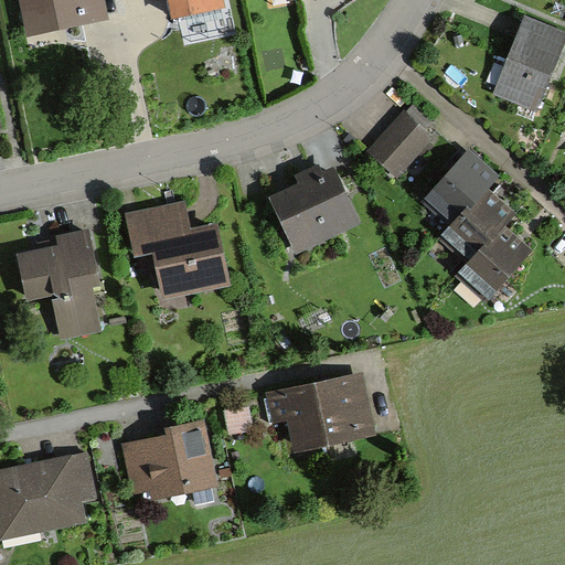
[(22,0),(31,38),(104,22),(99,0),(22,0)]
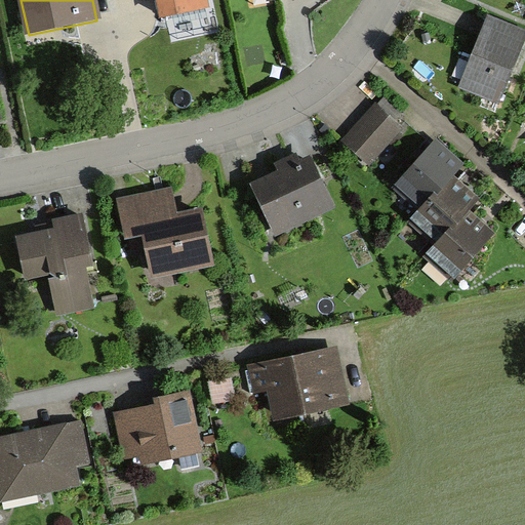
[(158,0),(163,21),(205,11),(202,0),(158,0)]
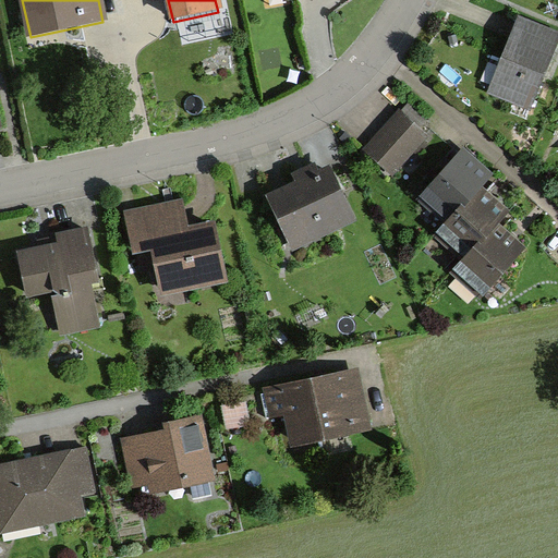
[(557,38),(514,21),(484,96),(528,113),(557,38)]
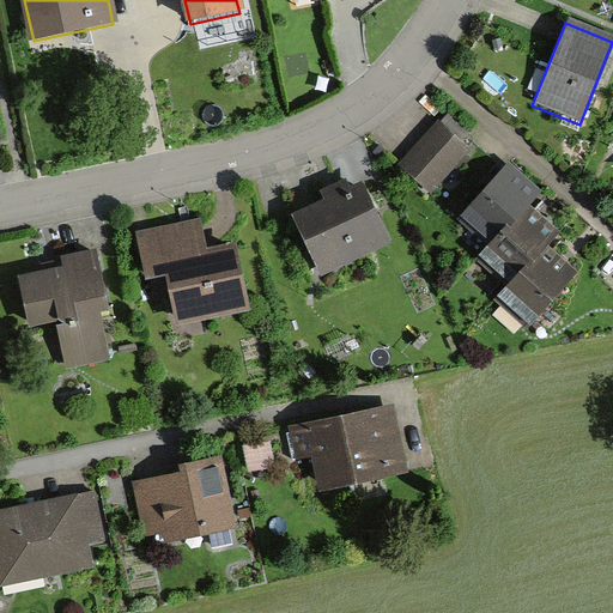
[(462,152),(431,127),(394,174),(425,198),(462,152)]
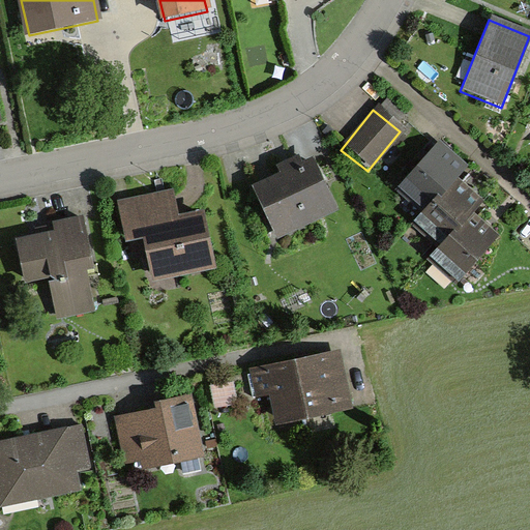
[(437,144),(388,190),(413,215),(461,169),(437,144)]
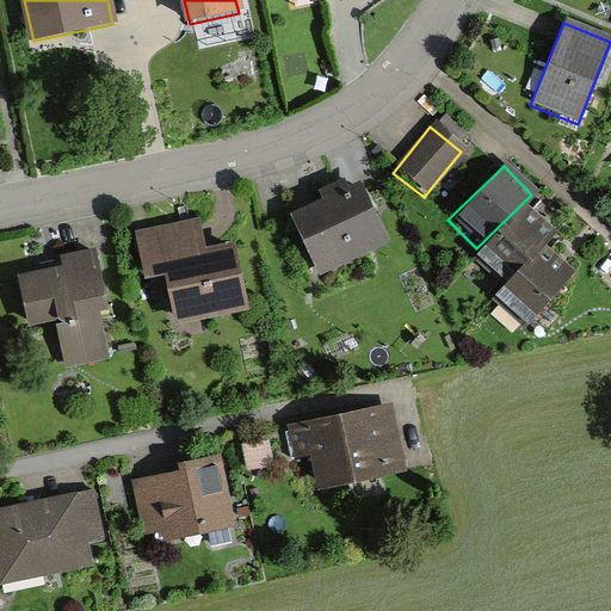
[(355,189),(288,220),(314,277),(381,247),(355,189)]
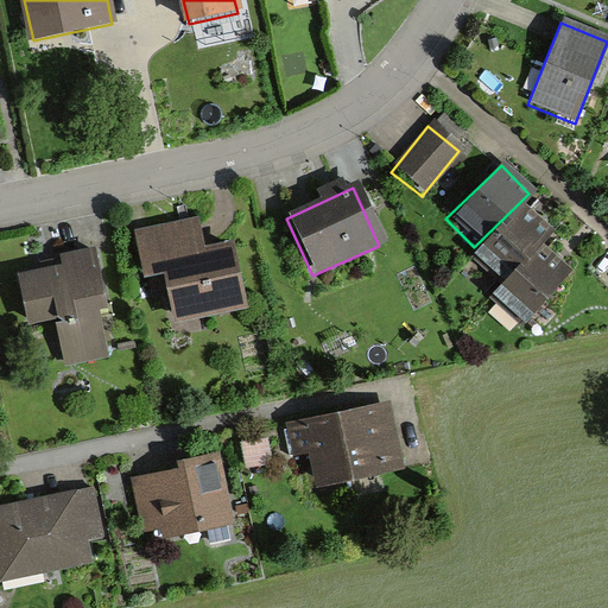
[(523,207),(467,260),(492,286),(548,232),(523,207)]
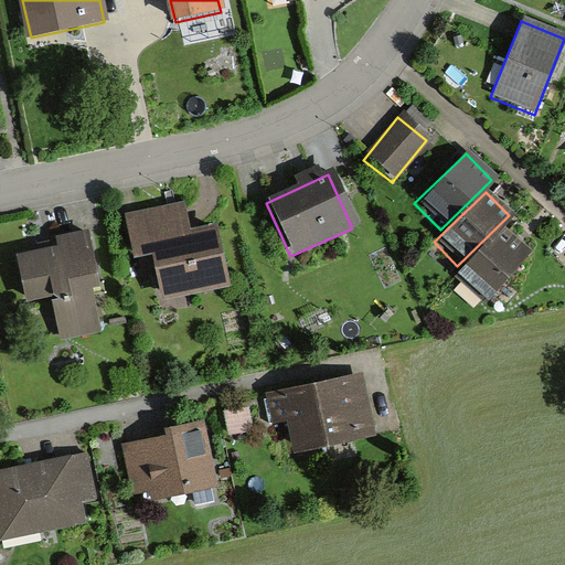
[(185,208),(126,219),(134,259),(152,256),(161,304),(226,292),(215,233),(190,237),(185,208)]
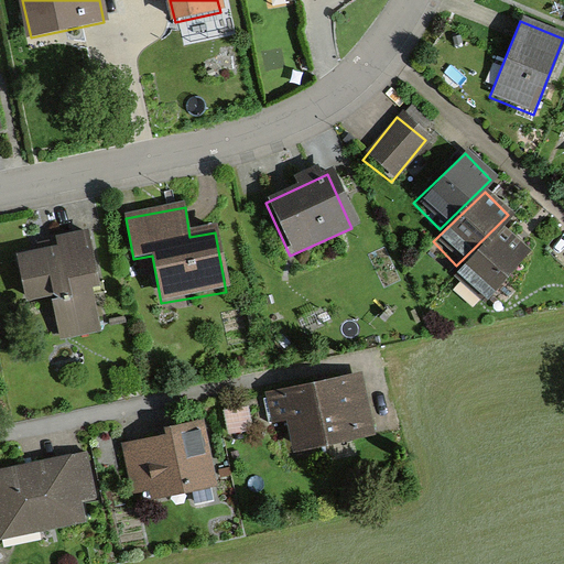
[(501,226),(452,278),(478,302),(528,251),(501,226)]
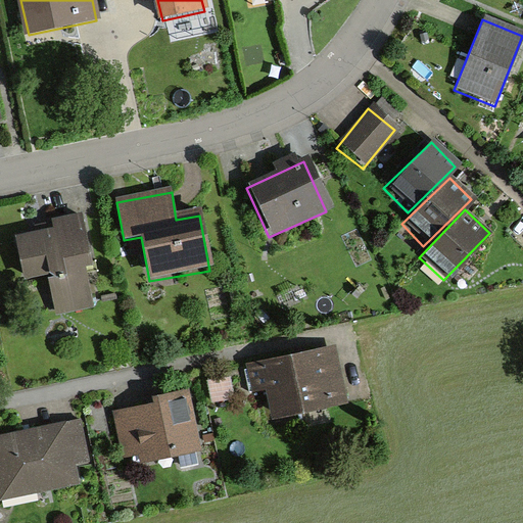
[(50,232),(12,240),(19,279),(46,274),(54,315),(89,307),(81,268),(93,266),(83,218),(48,225),(50,232)]
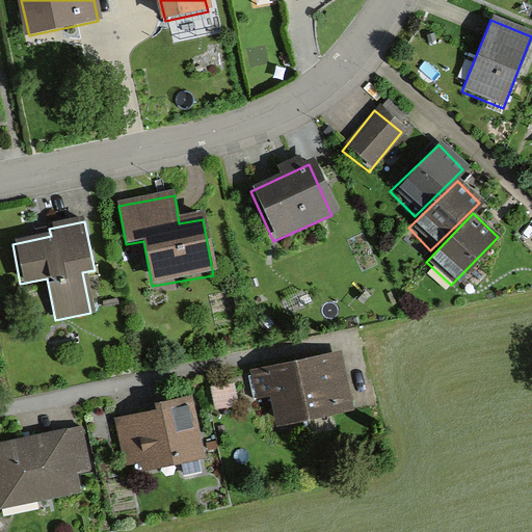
[(260,391),(277,388),(283,417),(347,404),(338,353),(256,369),(260,391)]
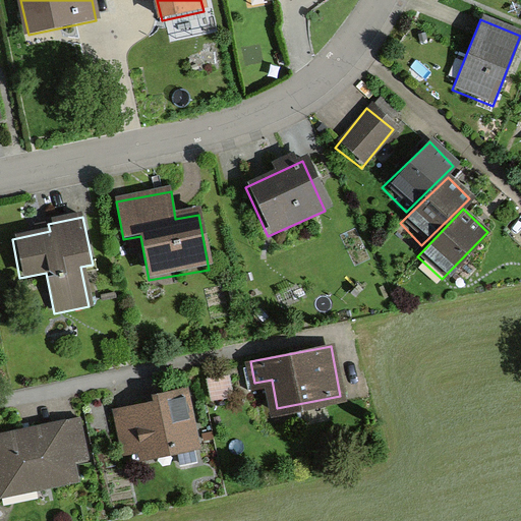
[(158,400),(118,408),(125,447),(140,444),(142,451),(198,440),(188,385),(156,391),(158,400)]
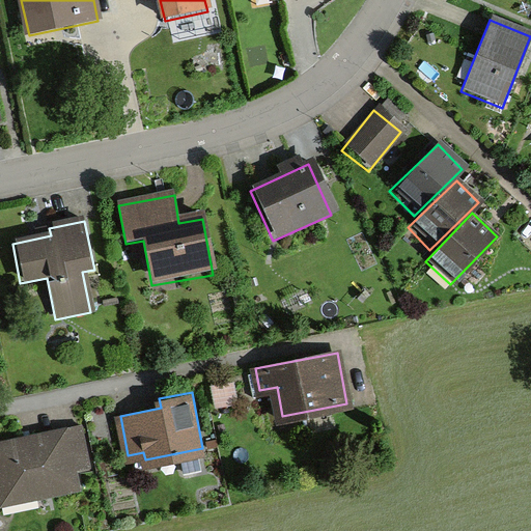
[(78,425),(0,441),(0,484),(3,499),(75,484),(71,465),(85,462),(78,425)]
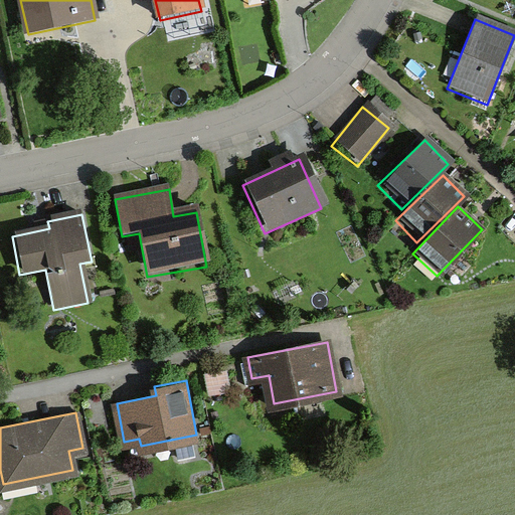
All buildings are outlined.
